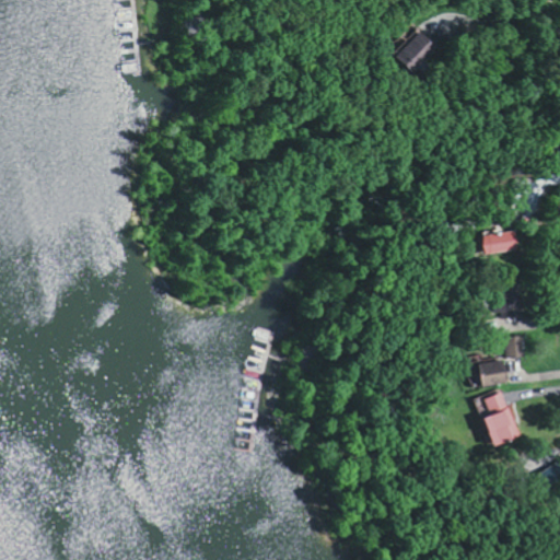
[(430,41),(421,31),(394,57),(403,67),(430,41)]
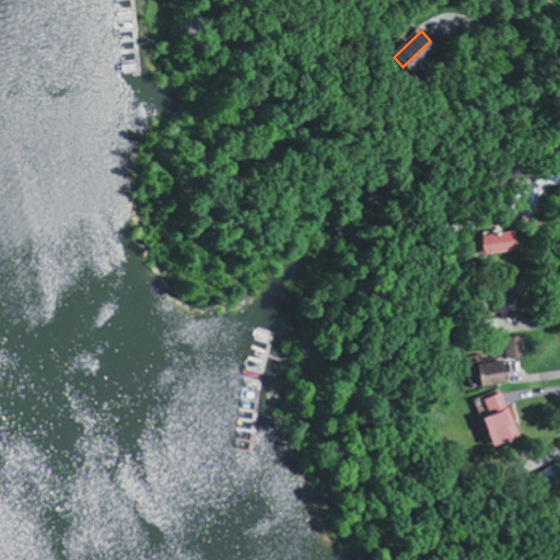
[(478,234),(479,254),(515,252),(514,231),(478,234)]
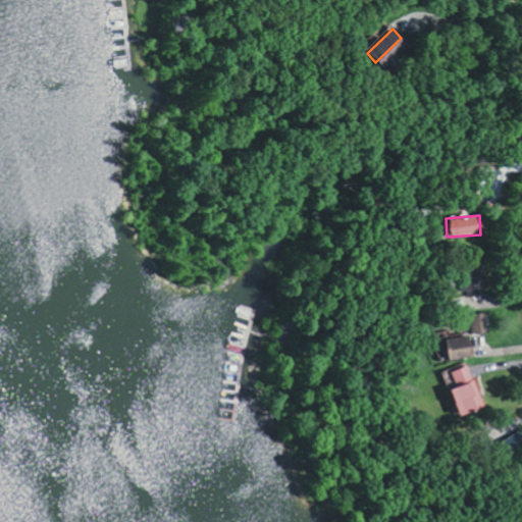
[(468,296),(488,295),(487,267),(466,268),(468,296)]
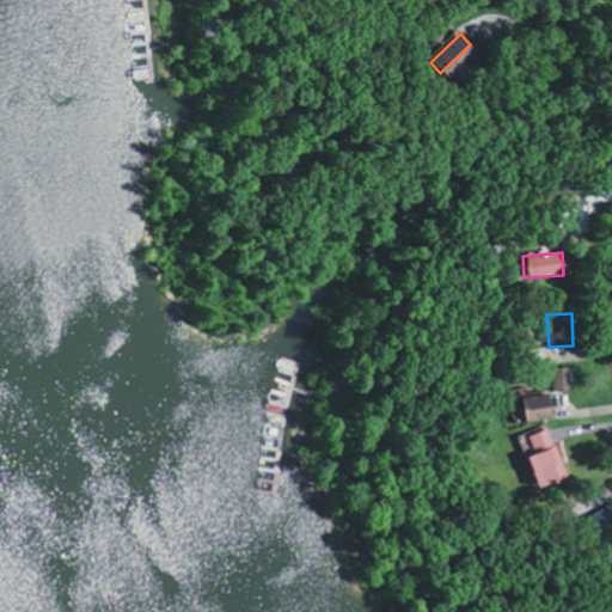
[(552,391),(573,390),(571,367),(552,368),(552,391)]
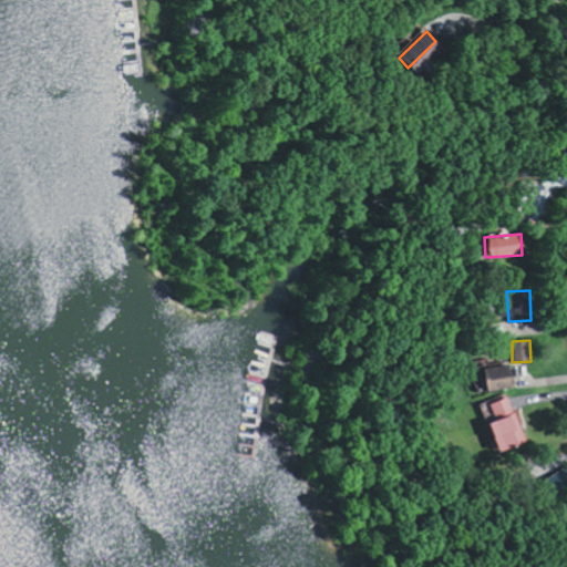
[(516,389),(515,377),(488,379),(490,390),(516,389)]
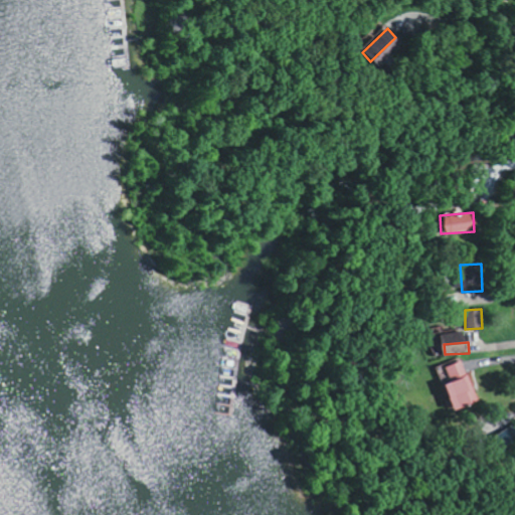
[(479,400),(465,360),(447,366),(452,382),(448,384),(456,408),(479,400)]
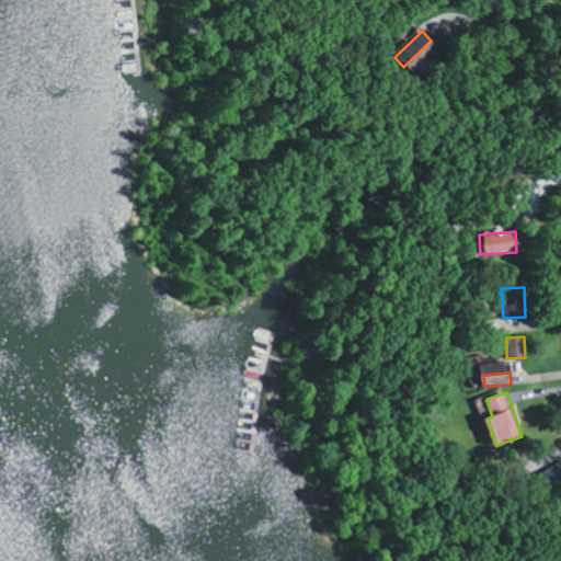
[(548,489),(560,483),(560,464),(541,472),(548,489)]
